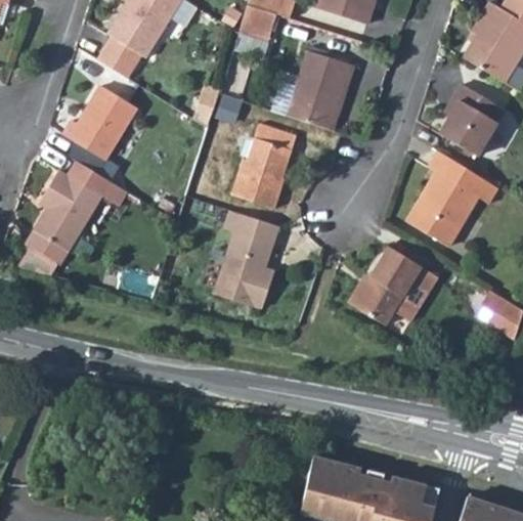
[(126,0),(106,33),(111,35),(96,58),(127,78),(141,54),(145,55),(181,0),(126,0)]
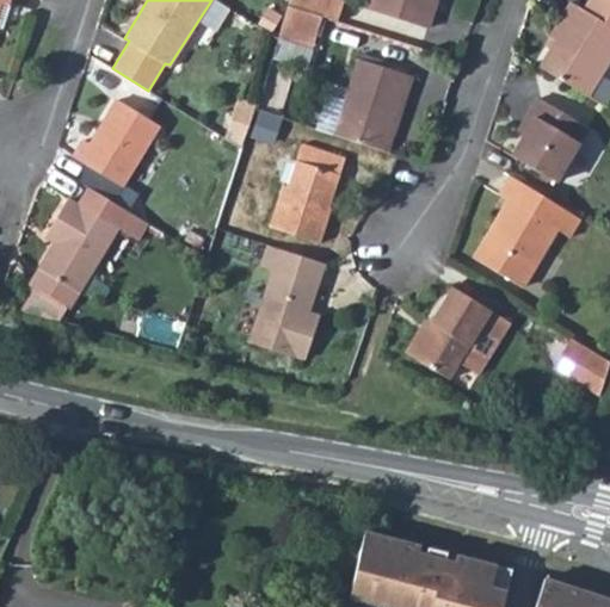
[(291,0),(290,4),(324,16),(338,19),(344,0),(291,0)]
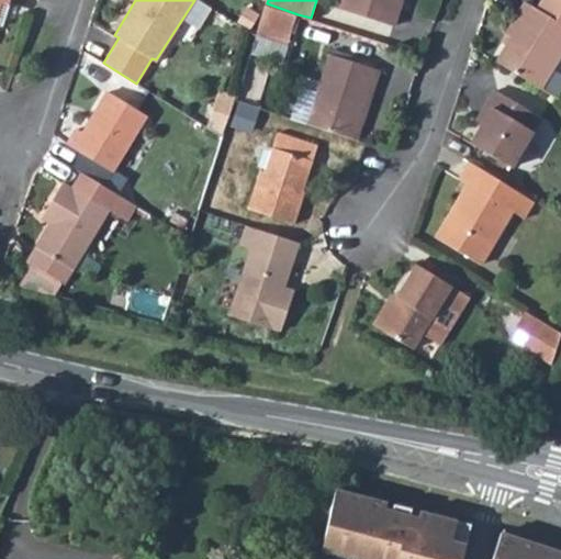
[(346,0),(345,8),(400,25),(407,0),(346,0)]
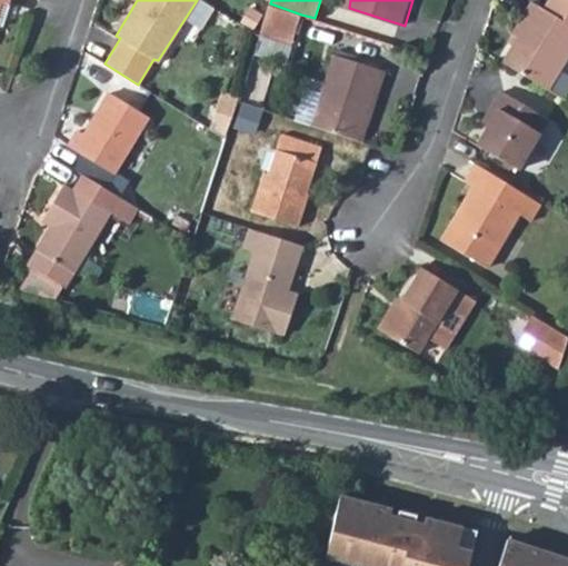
[(519,38),(504,62),(548,91),(567,59),(567,0),(552,0),(547,10),(535,2),(514,35),(519,38)]
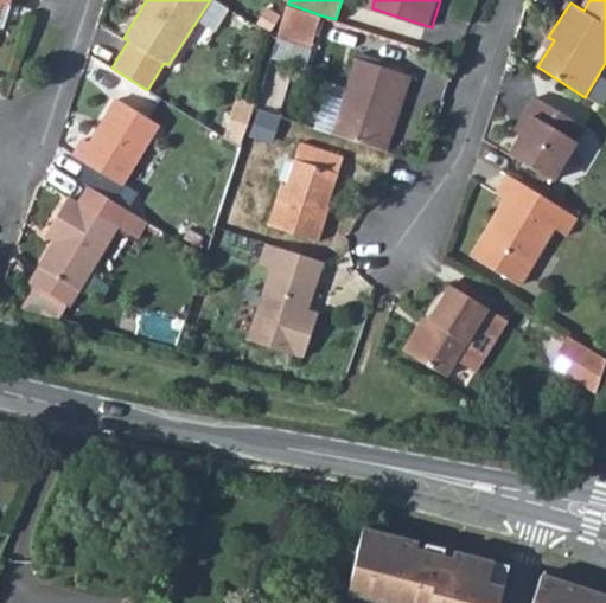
[(288,4),(278,34),(312,45),(321,15),(288,4)]
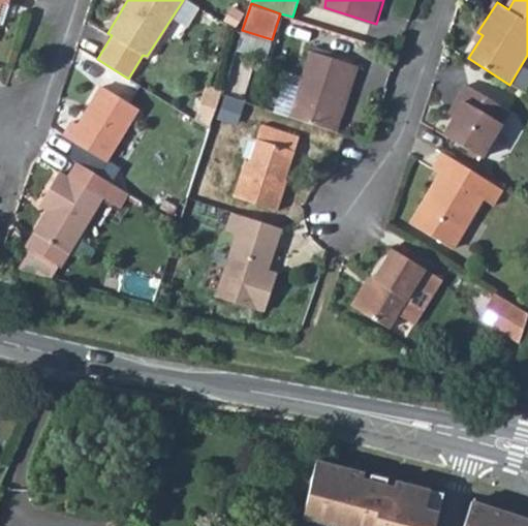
[(303,78),(289,117),(333,131),(349,82),(355,83),(360,67),(311,51),(303,78)]
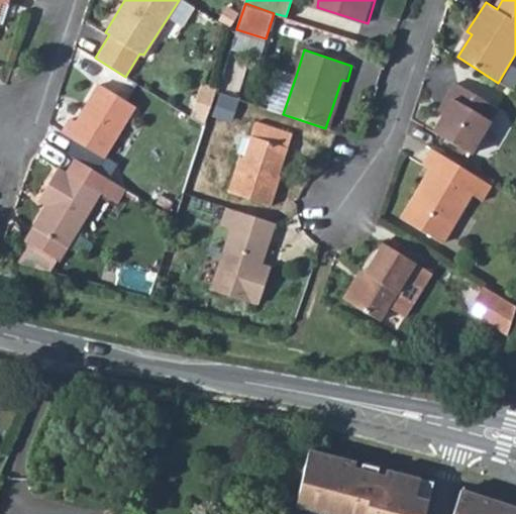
[(283,114),(296,76),(281,71),(269,109),(283,114)]
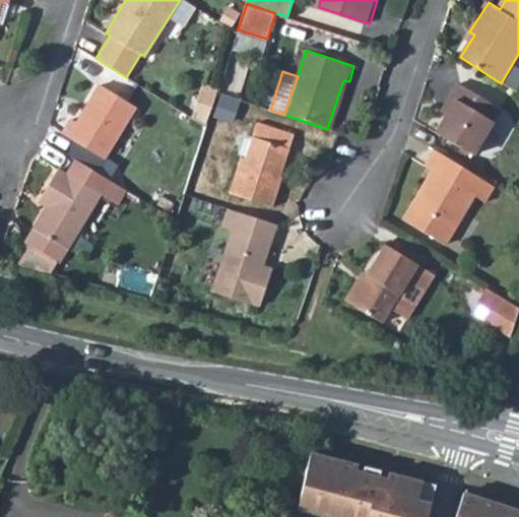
[(69,116),(59,131),(101,157),(133,106),(95,82),(73,118),(69,116)]
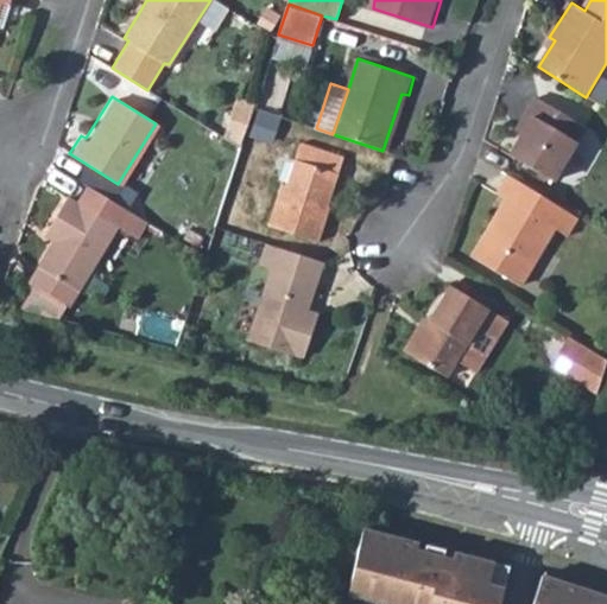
[(532,116),(510,153),(552,180),(586,128),(537,96),(526,113),(532,116)]
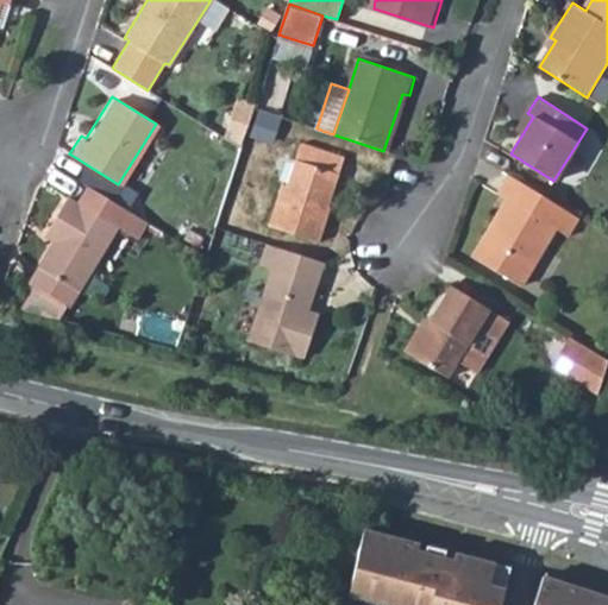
[(282,184),(270,226),(320,241),(332,207),(327,206),(343,157),(302,144),(289,186),(282,184)]
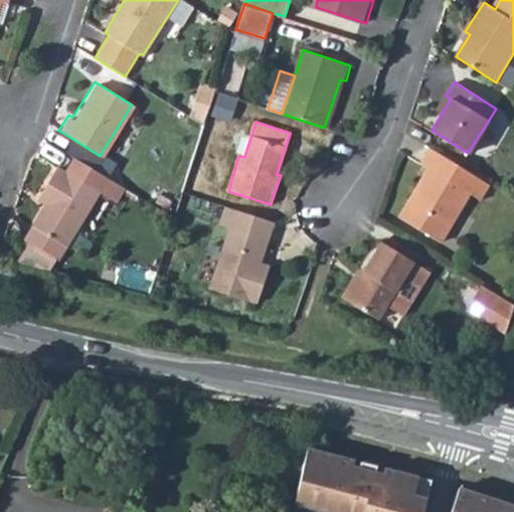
[(429,146),(420,160),(429,166),(433,168),(442,154),(429,146)]
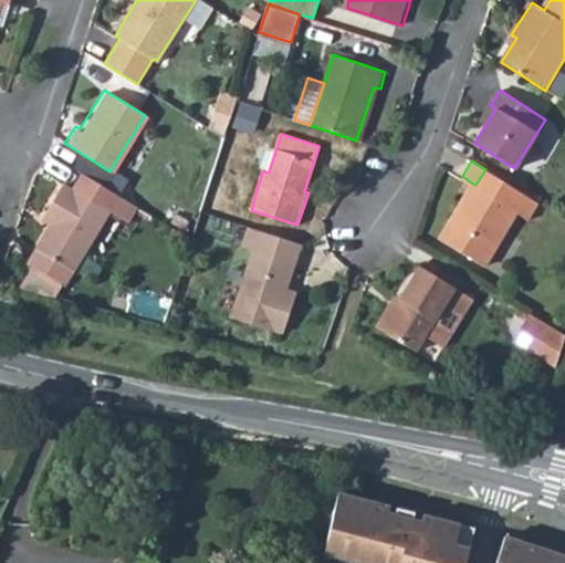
[(475,185),(471,183),(437,237),(482,264),(515,211),(527,218),(537,202),(485,169),(475,185)]
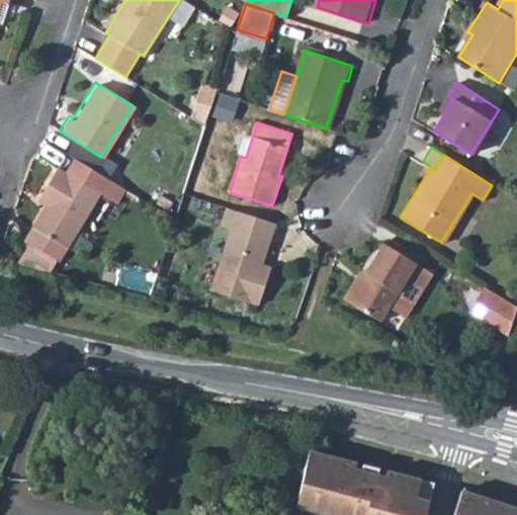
[(121,187),(72,157),(64,170),(57,165),(39,190),(49,196),(20,241),(25,245),(49,259),(52,261),(96,189),(113,200),(121,187)]
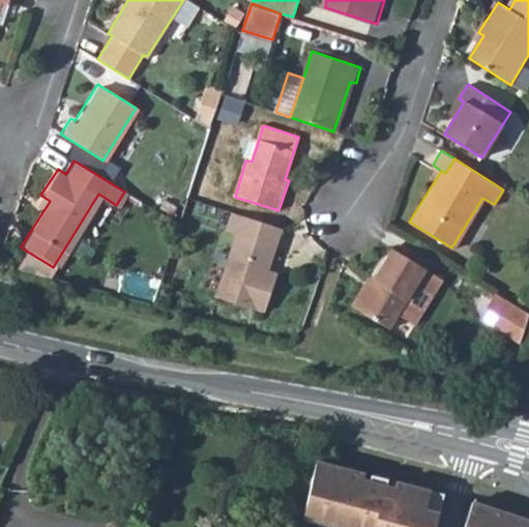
[(282,229),(236,213),(229,234),(239,237),(219,300),(253,310),(254,309),(267,313),(276,283),(266,279),(282,229)]
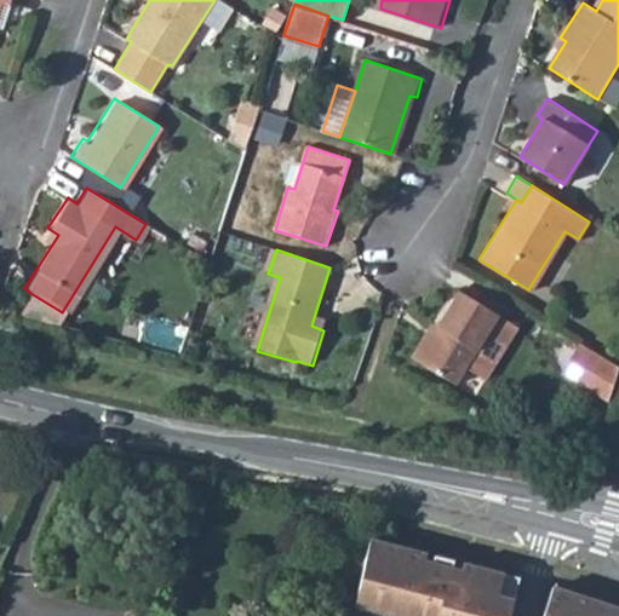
[(519,327),(458,291),(416,360),(456,385),(465,368),(486,380),(519,327)]
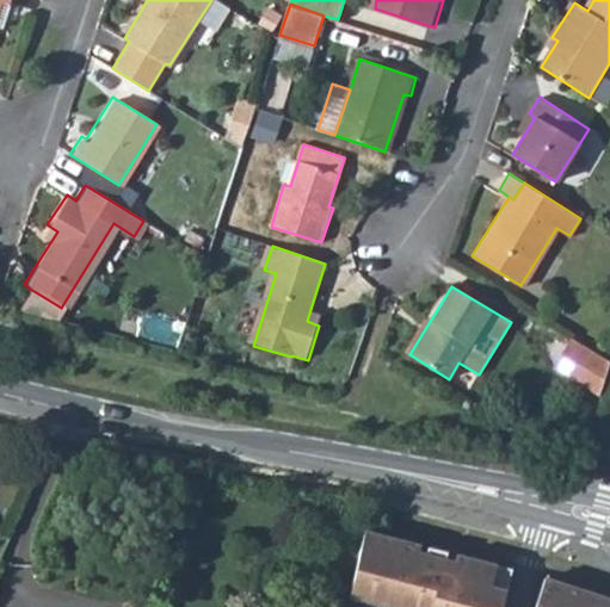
[(57,305),(30,289),(14,314),(48,321),(57,305)]
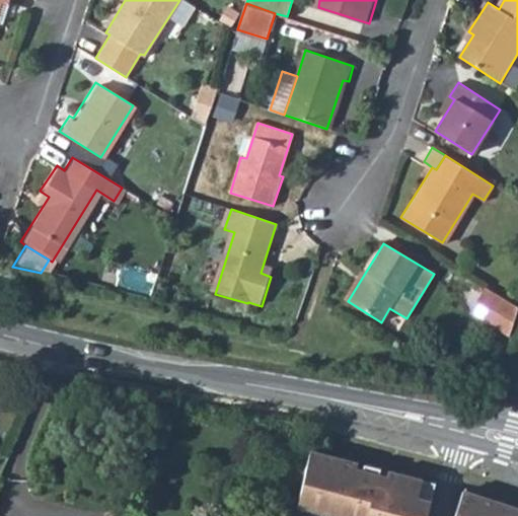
[(475,316),(514,340),(517,326),(517,308),(491,292),(475,316)]
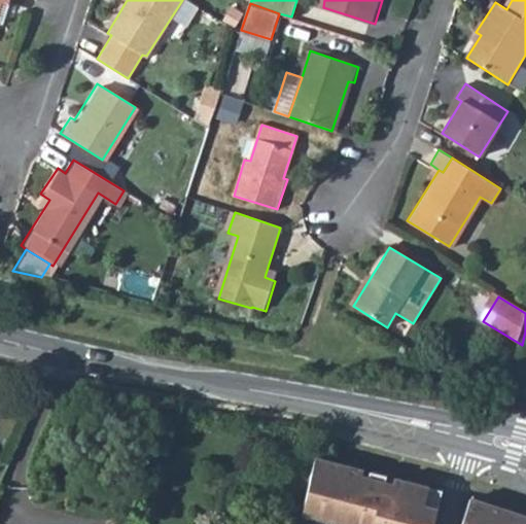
[(363,459),(317,447),(301,512),(346,523),(429,523),(442,481),(394,467),(392,474),(385,472),(386,465),(370,461),(367,467),(361,465),(363,459)]
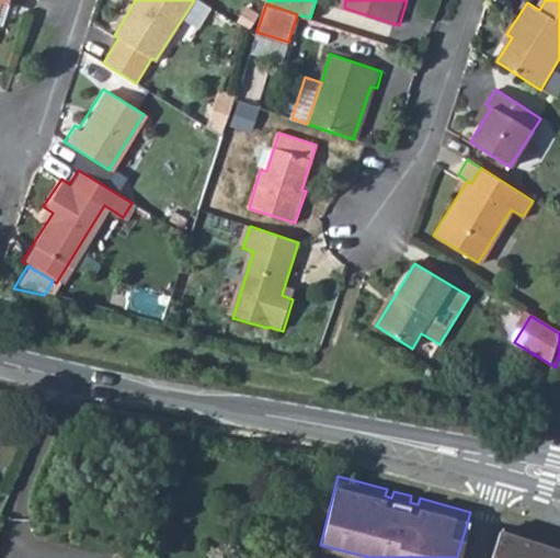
[(559,557),(559,541),(500,521),(487,557),(559,557)]
